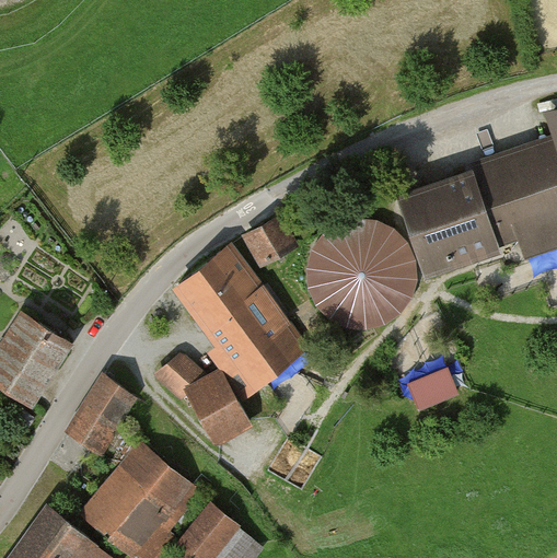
[(470,170),(398,194),(428,277),(522,243),(528,259),(556,248),(556,108),(545,109),(552,135),(466,161),(470,170)]
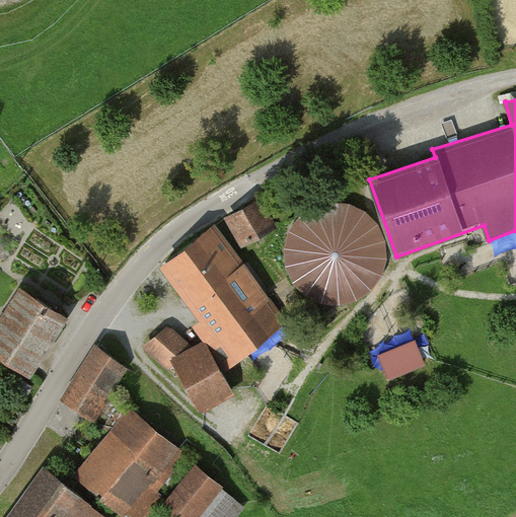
[(262,195),(223,217),(240,246),(279,225),(262,195)]
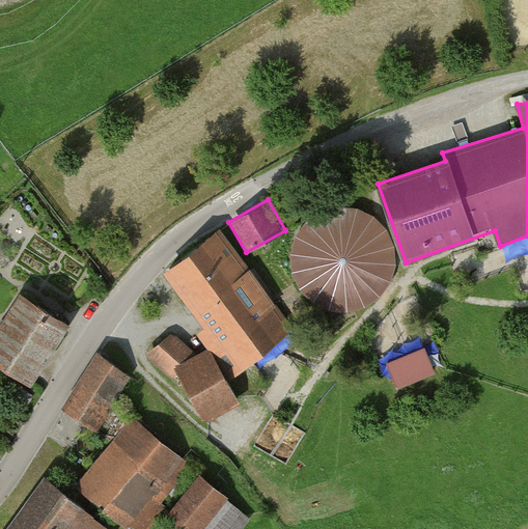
[(391,287),(397,272),(398,254),(393,238),(384,223),(370,213),(354,207),(336,207),(321,213),(306,223),(296,238),(292,255),(293,274),(300,290),(313,303),(329,311),(348,313),(365,310),(380,301),(391,287)]
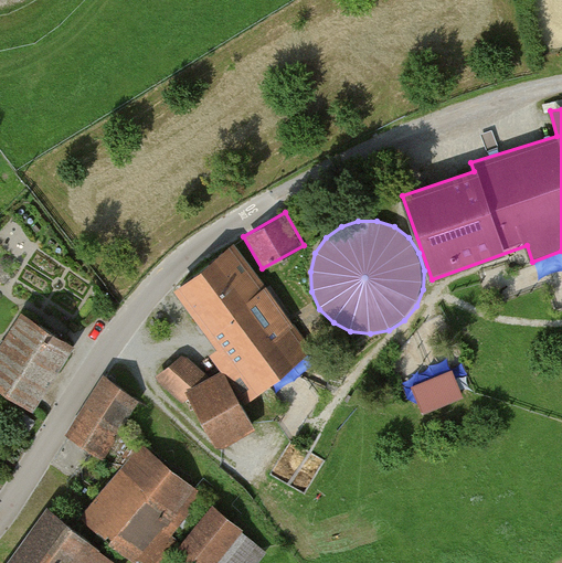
[(182,352),(152,378),(182,405),(189,400),(218,449),(256,429),(241,401),(315,353),(233,245),(175,293),(215,350),(208,356),(220,371),(208,376),(182,352)]
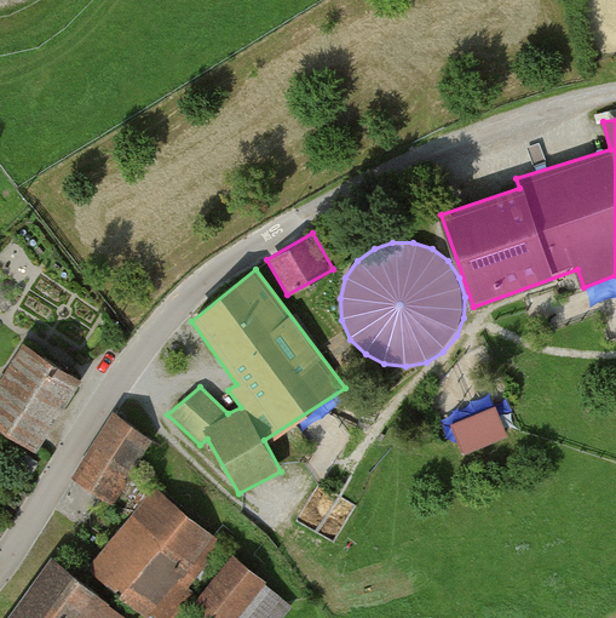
[(81,383),(23,344),(0,379),(0,427),(36,451),(81,383)]
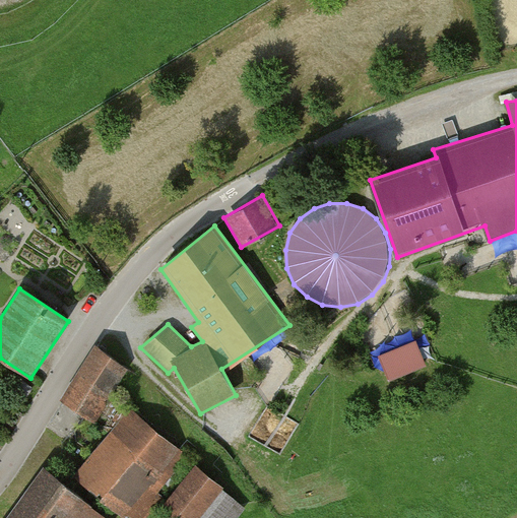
[(414,341),(379,355),(389,382),(425,368),(414,341)]
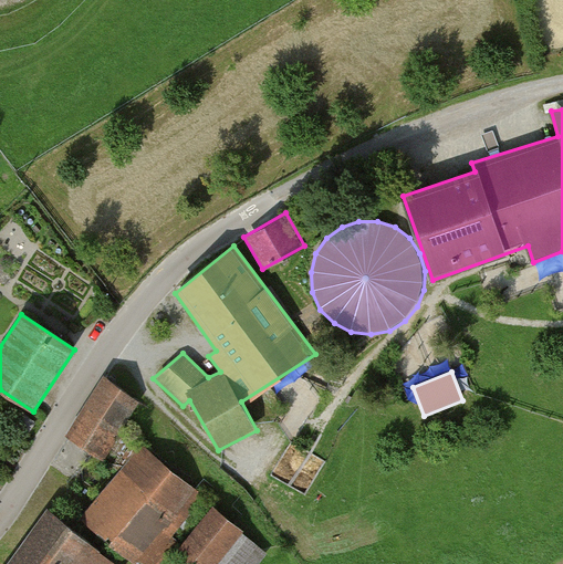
[(136,563),(154,563),(209,502),(118,431),(137,403),(103,377),(63,432),(115,472),(80,514),(136,563)]
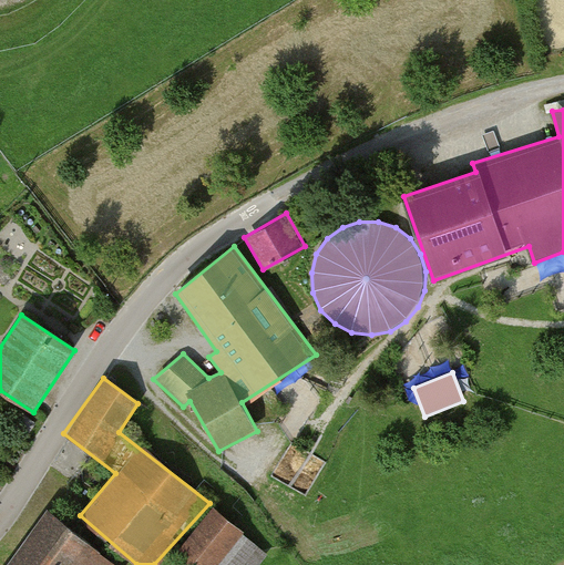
[(215,564),(243,532),(213,507),(176,552),(192,564),(215,564)]
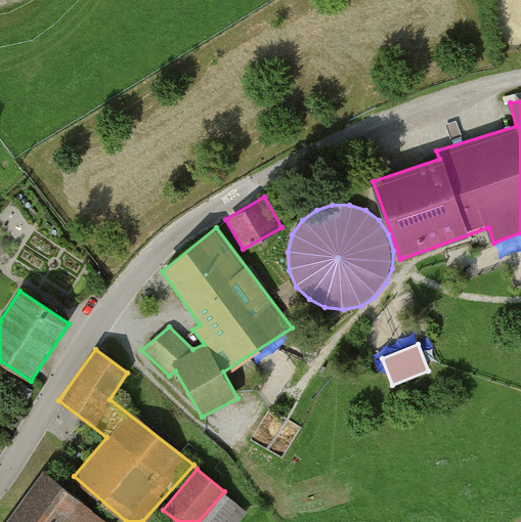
[(105,521),(41,471),(0,521),(105,521)]
